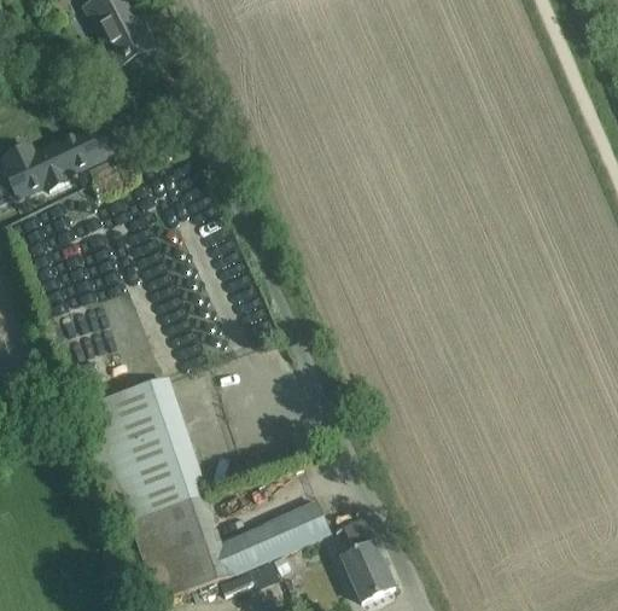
[(89,0),(121,59),(151,44),(128,0),(89,0)]
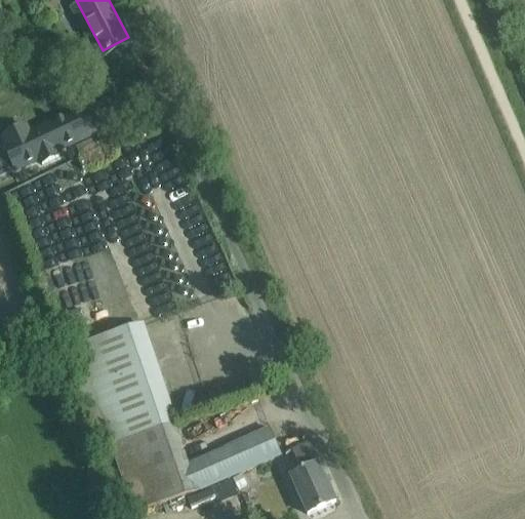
[(7,138),(3,141),(5,145),(3,146),(11,163),(13,162),(15,166),(39,155),(42,160),(58,152),(56,148),(79,137),(67,111),(29,128),(26,121),(3,131),(7,138)]
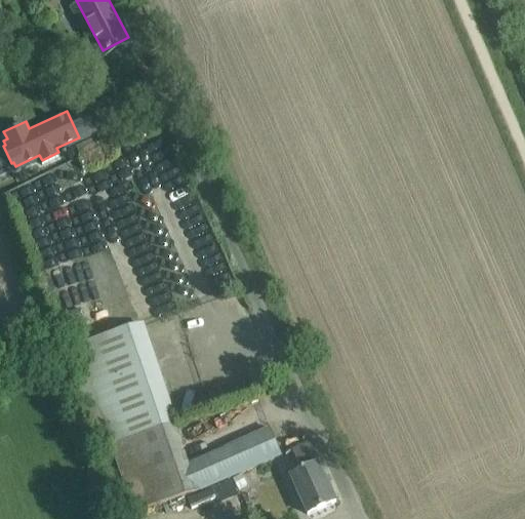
[(76,143),(81,153),(99,144),(94,133),(76,143)]
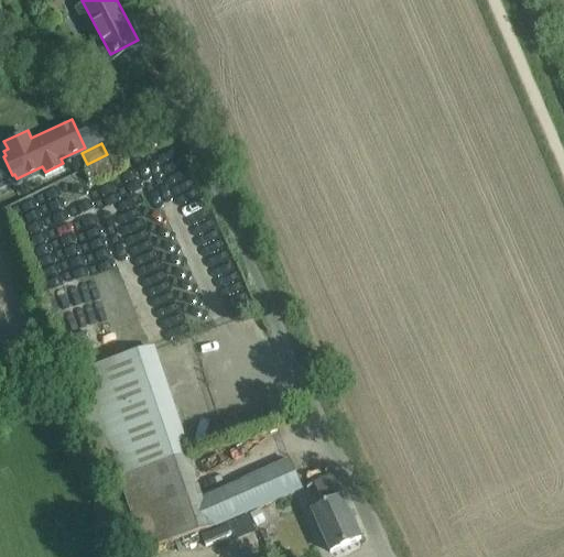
[(84,367),(71,371),(99,457),(112,452),(120,473),(144,545),(210,523),(230,515),(282,492),(302,483),(290,455),(202,494),(186,450),(151,343),(130,351),(84,367)]
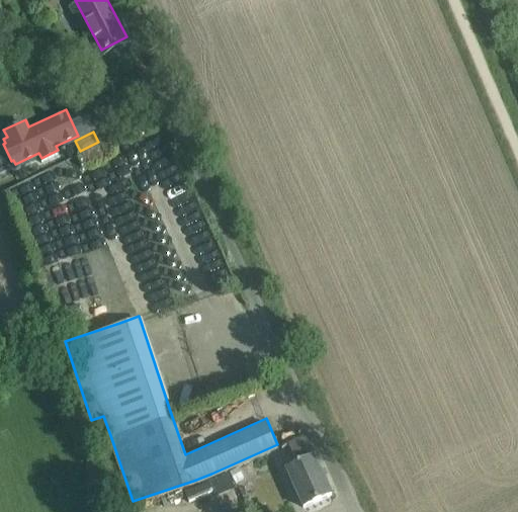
[(303,502),(332,490),(306,432),(288,439),(298,461),(287,466),(303,502)]
